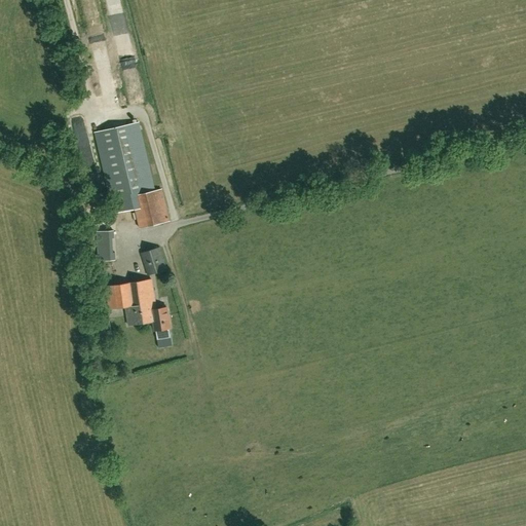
[(94,0),(85,0),(86,10),(95,9),(94,0)]
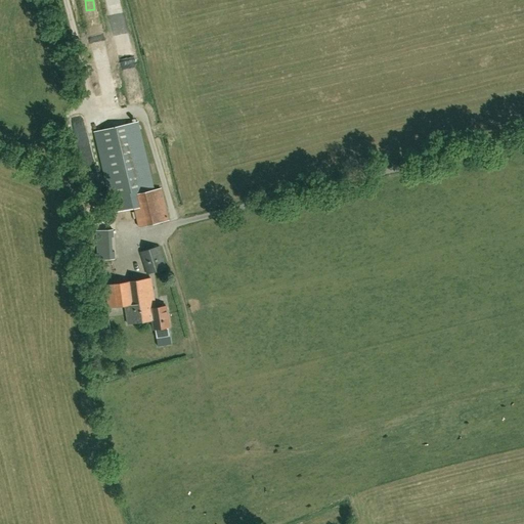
[(122,8),(114,9),(116,23),(125,20),(122,8)]
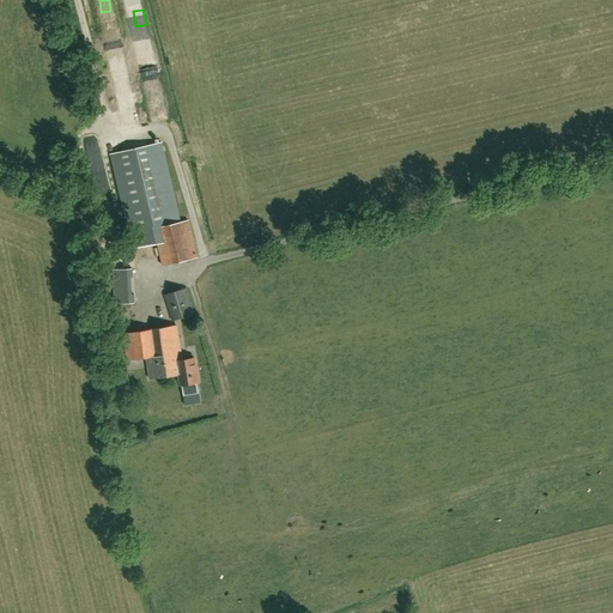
[(141,74),(155,73),(149,29),(132,31),(133,41),(135,40),(138,52),(139,52),(141,74)]
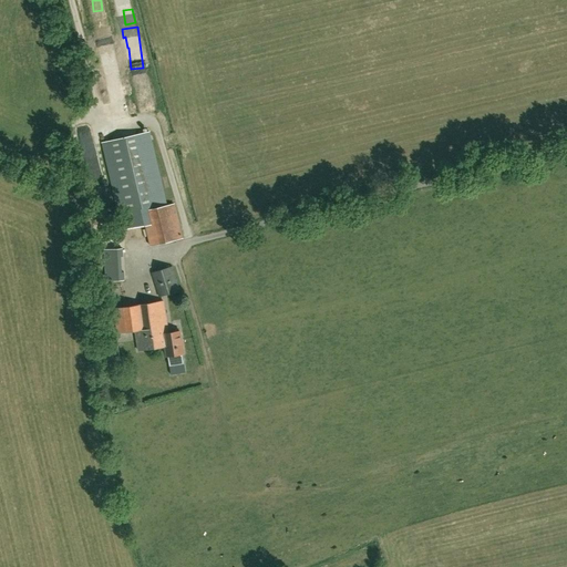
[(151,246),(183,238),(174,204),(167,205),(150,132),(103,143),(124,230),(146,225),(151,246)]
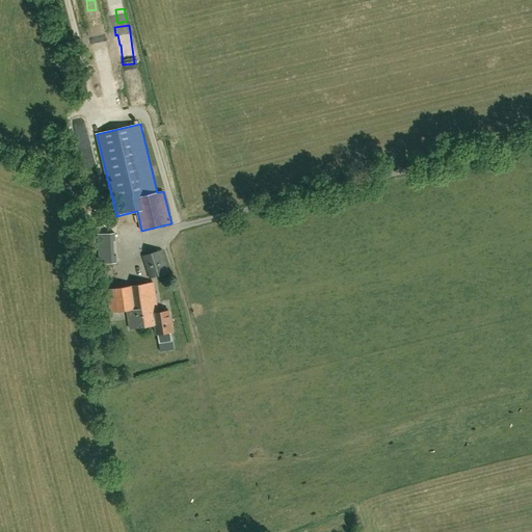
[(142,256),(150,278),(168,272),(162,249),(142,256)]
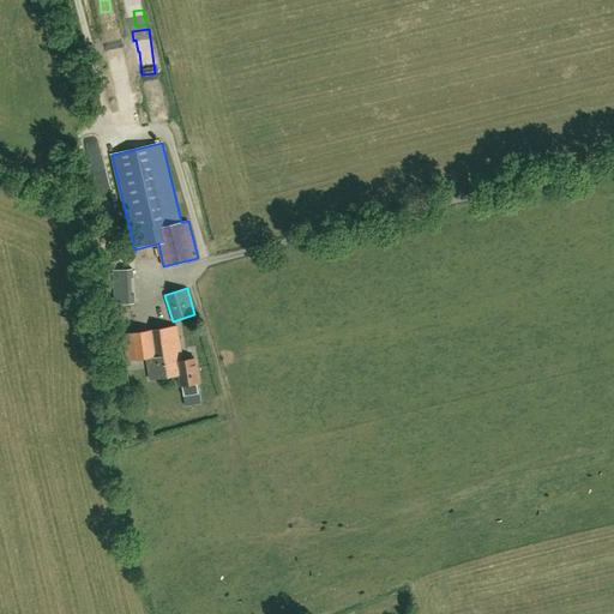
[(197,383),(198,383),(194,359),(182,361),(176,326),(122,335),(127,361),(146,357),(150,379),(179,375),(180,385),(181,385),(184,396),(199,393),(197,383)]
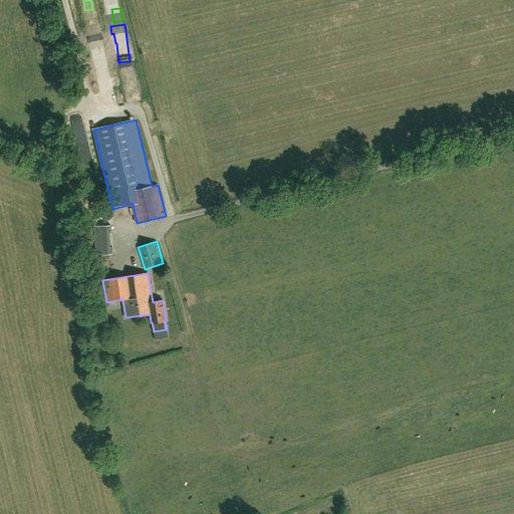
[(95,326),(108,323),(106,311),(93,313),(95,326)]
